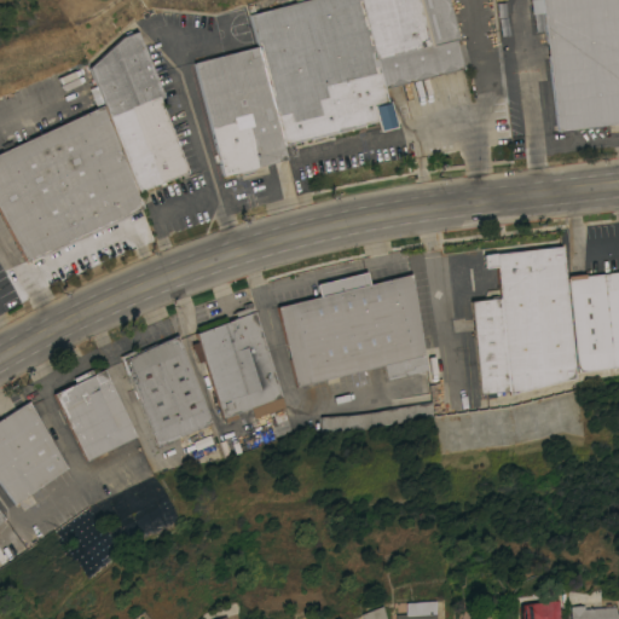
[(259,46),(252,15),(307,0),(447,0),(458,41),(457,41),(463,67),(464,67),(466,68),(386,90),(389,103),(391,102),(398,127),(380,132),(377,122),(365,125),(366,127),(365,127),(353,129),(353,131),(352,131),(340,133),(340,134),(339,134),(327,137),(327,138),(325,138),(325,137),(313,140),(313,142),(312,142),(311,139),(283,146),(259,46)]
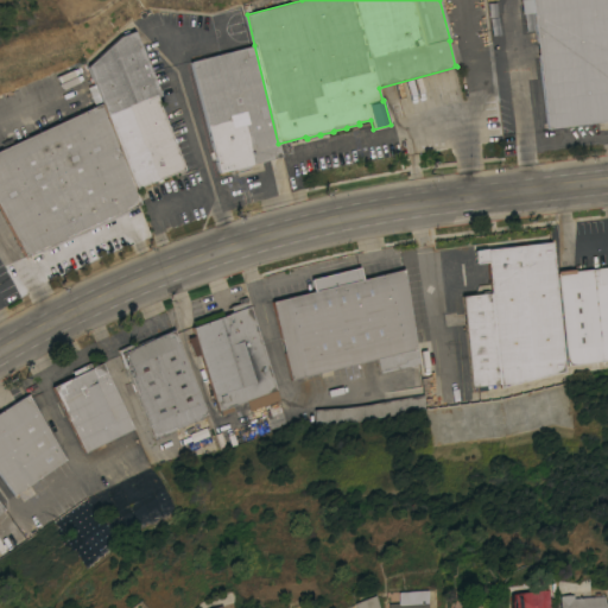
[(607,0),(607,121),(548,130),(532,0),(607,0)]
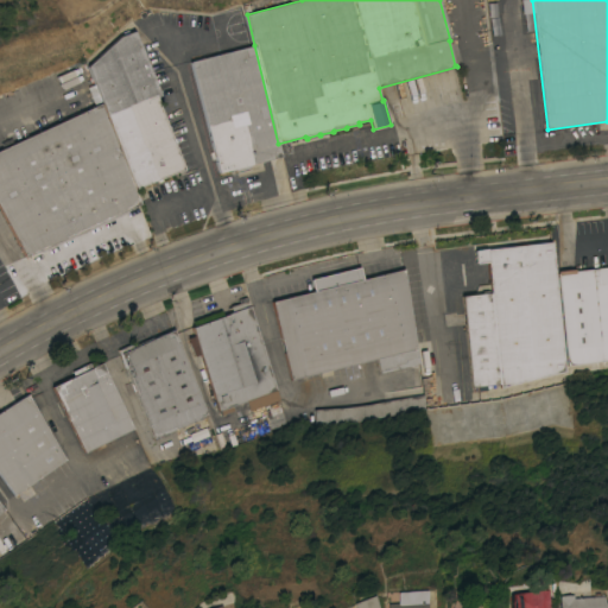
[(102,103),(88,67),(121,37),(135,31),(160,95),(156,97),(184,170),(135,189),(102,103)]
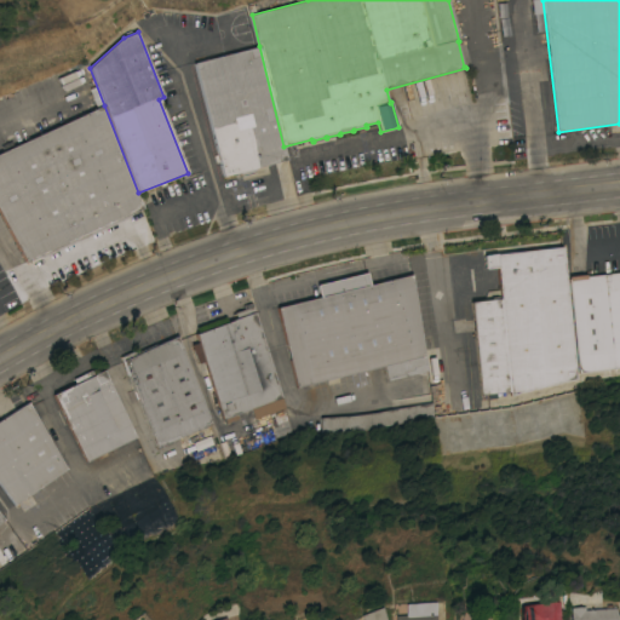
[(287,160),(256,168),(256,171),(241,174),(240,172),(224,177),(195,63),(259,46),(283,147),(287,160)]
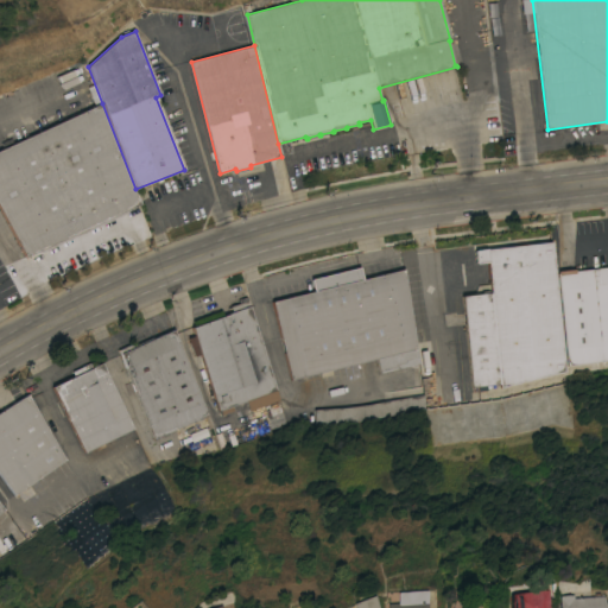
[(141,204),(127,210),(128,213),(40,254),(39,251),(26,258),(0,208),(0,150),(102,103),(135,189),(141,204)]
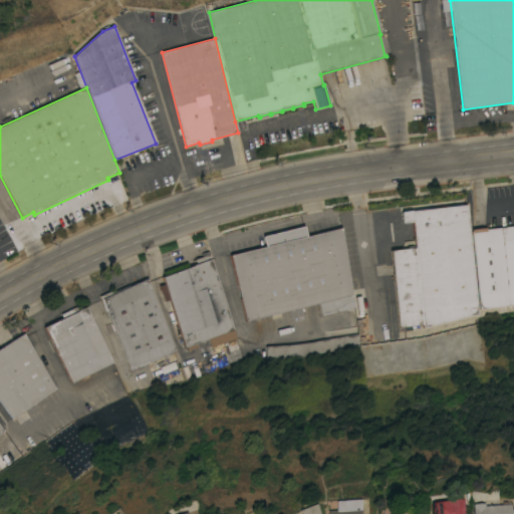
[(401,327),(392,250),(417,247),(414,221),(404,222),(403,213),(412,212),(412,211),(467,205),(480,313),(426,327),(426,324),(401,327)]
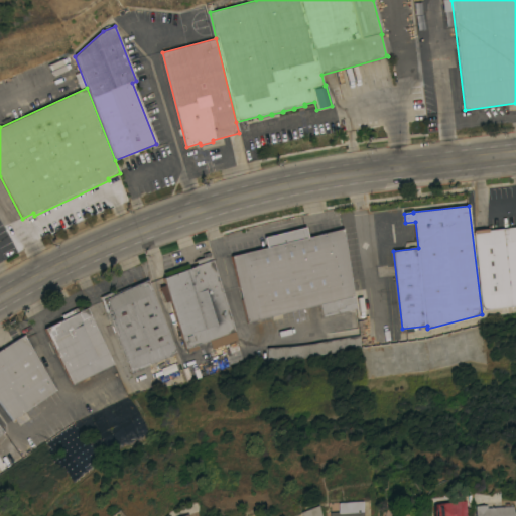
[(515,306),(484,310),(477,253),(475,253),(474,246),(476,246),(475,231),(490,229),(489,230),(515,226),(515,306)]
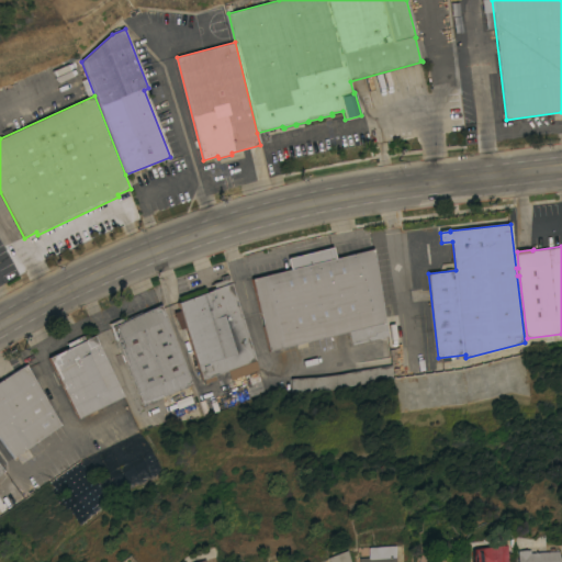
[(253,279),(292,269),(289,259),(332,248),(335,258),(373,249),(389,343),(371,346),(370,340),(352,345),(349,333),(270,351),(253,279)]
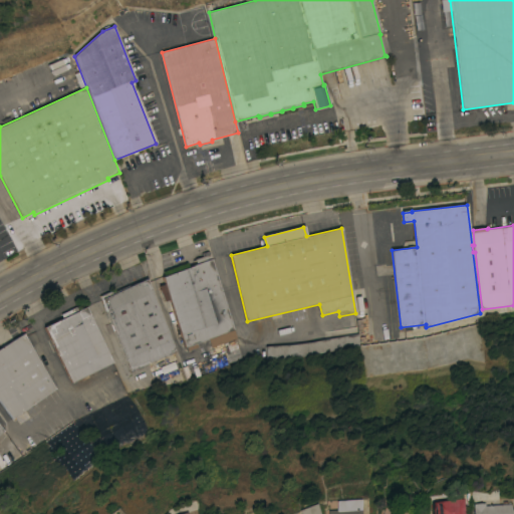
[(194,266),(193,265),(197,264),(195,259),(203,256),(202,254),(207,252),(235,329),(186,347),(171,300),(166,301),(160,286),(166,284),(164,276),(194,266)]
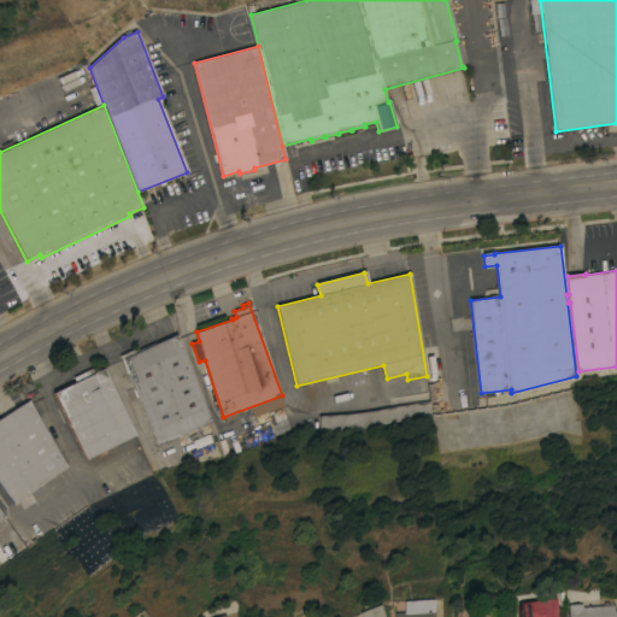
[(157,445),(122,356),(176,333),(212,422),(157,445)]
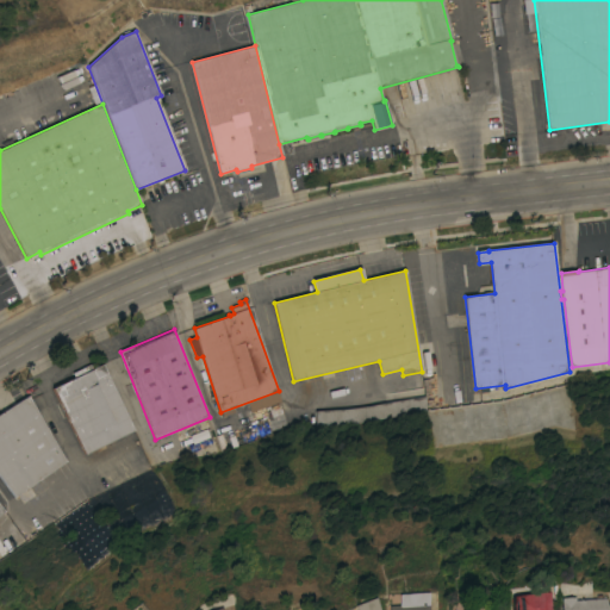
[(54,388),(76,378),(74,373),(92,365),(94,368),(103,365),(135,430),(86,454),(54,388)]
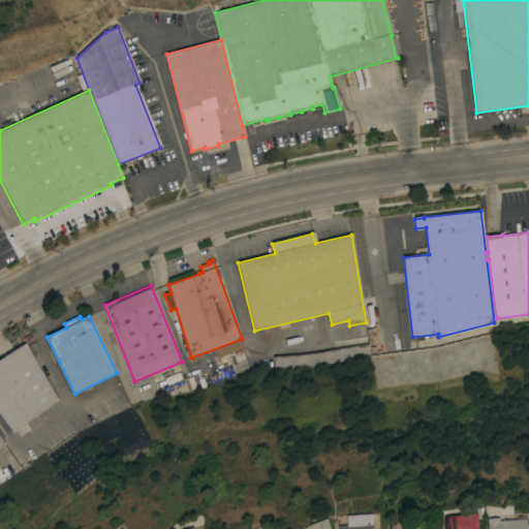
[(0,412),(0,359),(25,343),(58,400),(52,404),(54,407),(50,410),(48,407),(13,431),(0,412)]
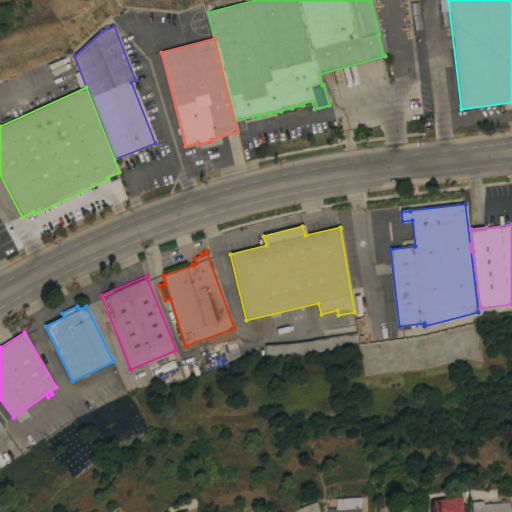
[(268,357),(267,345),(302,343),(319,340),(338,336),(358,333),(360,345),(321,352),(310,354),(301,355),(281,356),(268,357)]
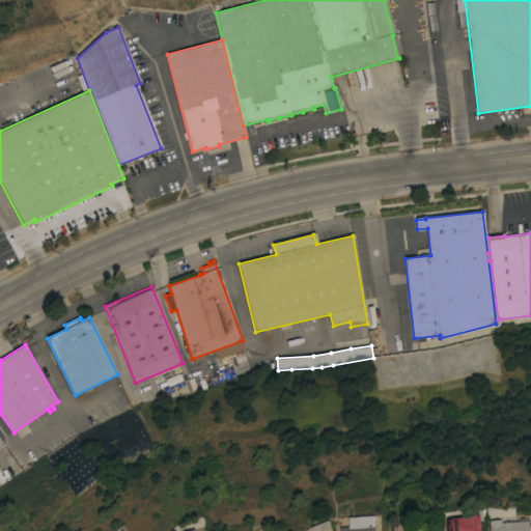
[(251,370),(239,374),(235,364),(248,360),(251,370)]
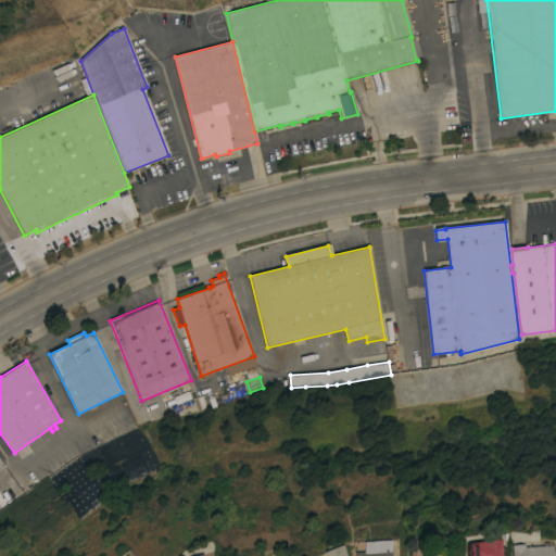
[(501,555),(462,555),(460,544),(498,540),(501,555)]
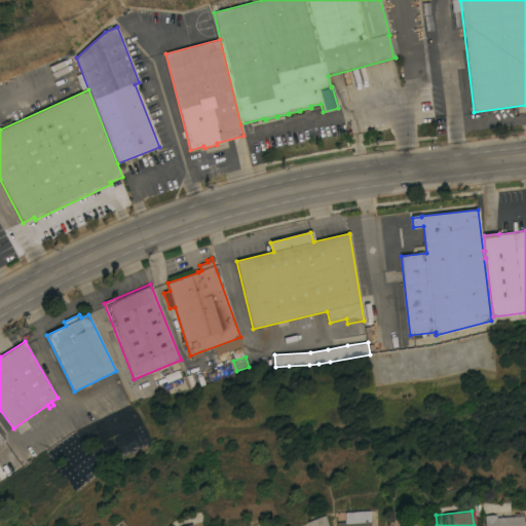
[(368,525),(334,525),(334,522),(343,522),(342,513),(368,512),(368,525)]
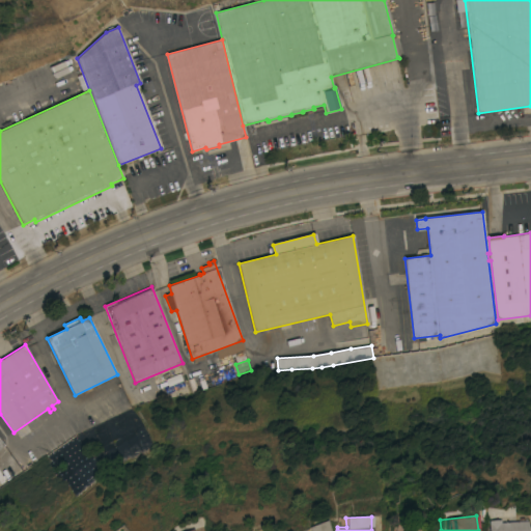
[(528,530),(488,530),(488,521),(501,520),(501,523),(506,523),(506,522),(508,522),(528,521),(528,530)]
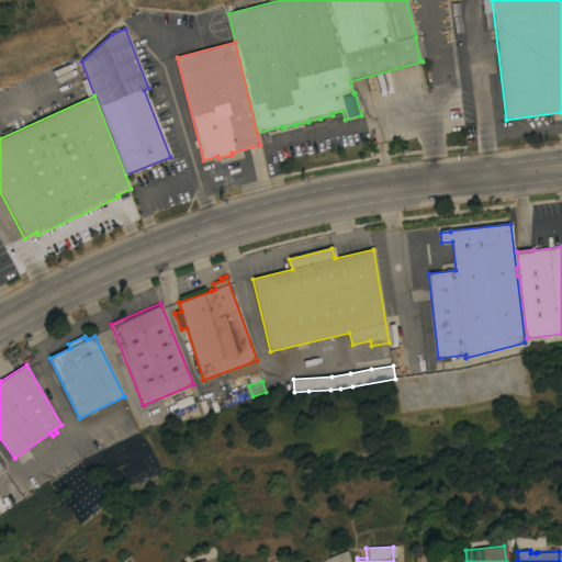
[(327,561),(326,558),(346,551),(349,561),(327,561)]
